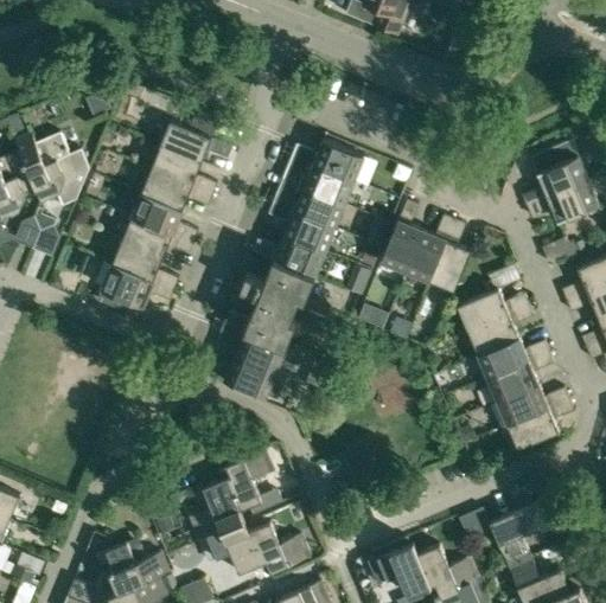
[(420,12),(423,1),(420,0),(363,0),(362,5),(350,0),(344,14),(396,37),(409,7),(420,12)]
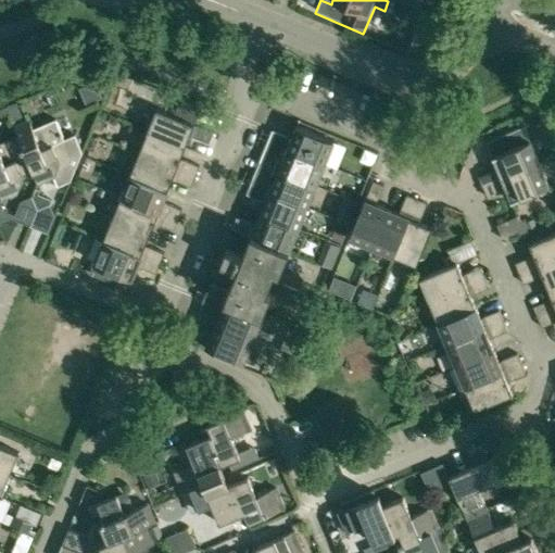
[(442,0),(431,0),(430,5),(439,10),(442,0)]
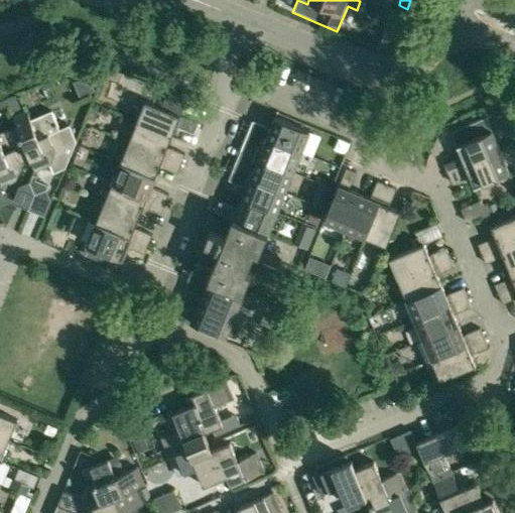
[(159,110),(179,118),(185,104),(165,96),(159,110)]
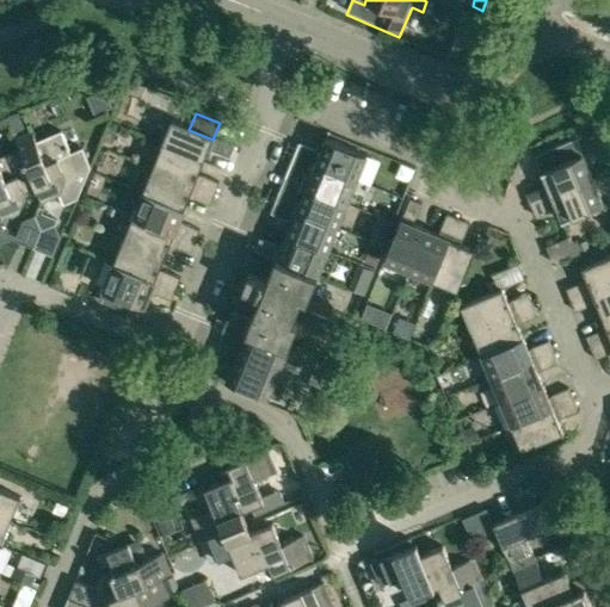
[(6,122),(0,124),(0,132),(10,129),(6,122)]
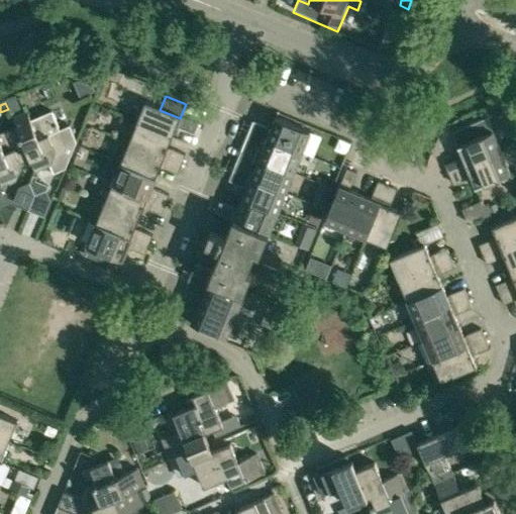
[(136,124),(172,139),(176,129),(194,136),(197,126),(185,121),(185,120),(180,118),(160,110),(144,103),(136,124)]
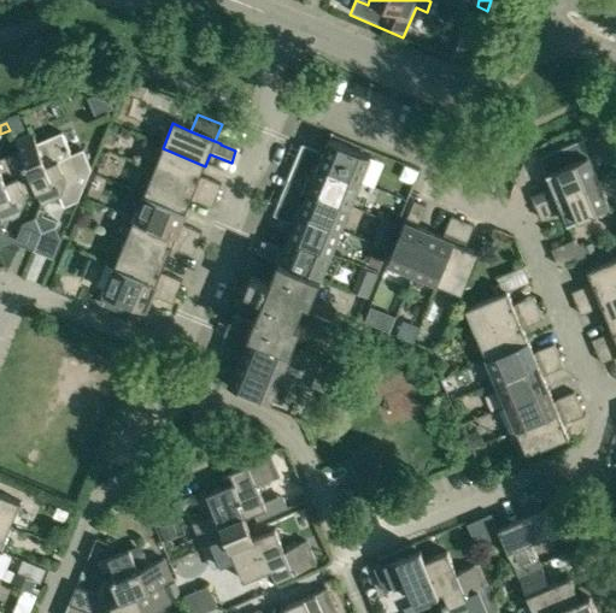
[(21,155),(35,194),(41,206),(58,199),(63,211),(77,205),(91,172),(82,153),(70,158),(62,137),(35,148),(31,137),(16,143),(21,155)]
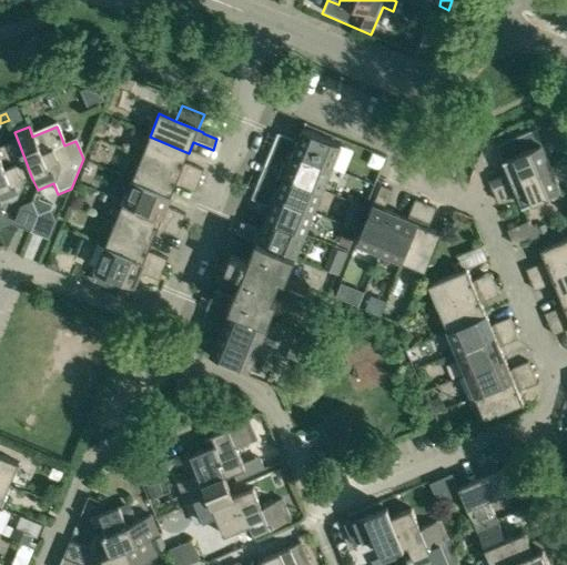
[(273,148),(331,171),(340,148),(302,131),(296,144),(277,137),(273,148)]
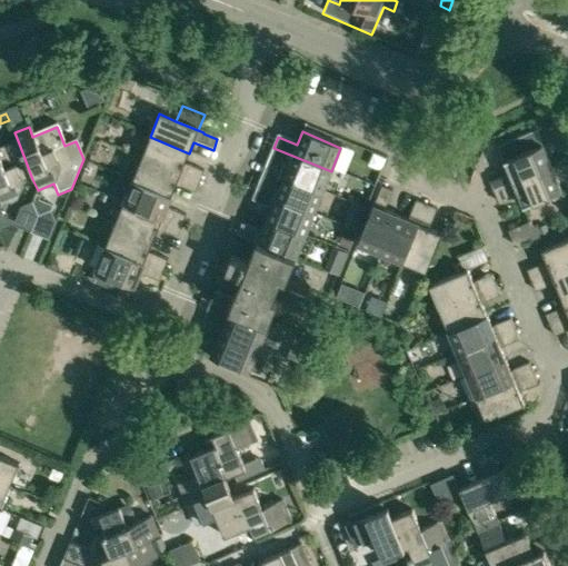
[(489,185),(492,195),(551,171),(535,132),(496,149),(507,177),(489,185)]
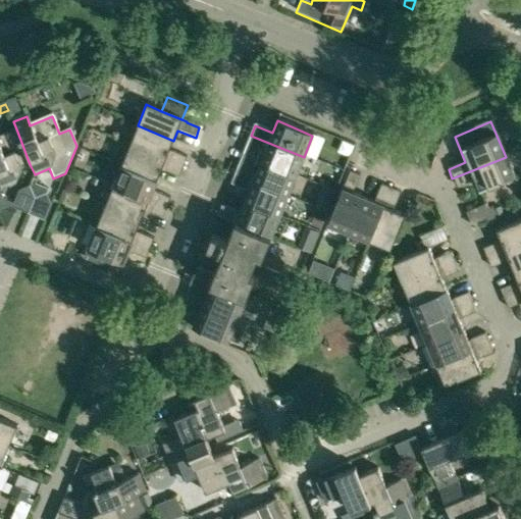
[(138,125),(128,147),(183,168),(187,159),(168,152),(173,141),(138,125)]
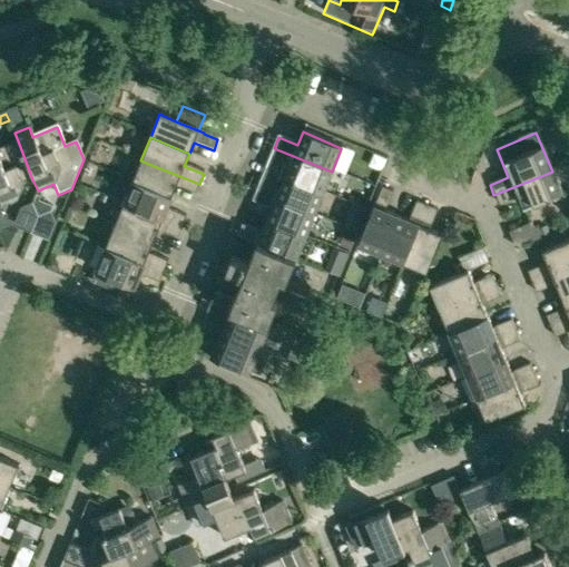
[(0,206),(16,199),(21,184),(32,179),(19,144),(0,152),(0,206)]
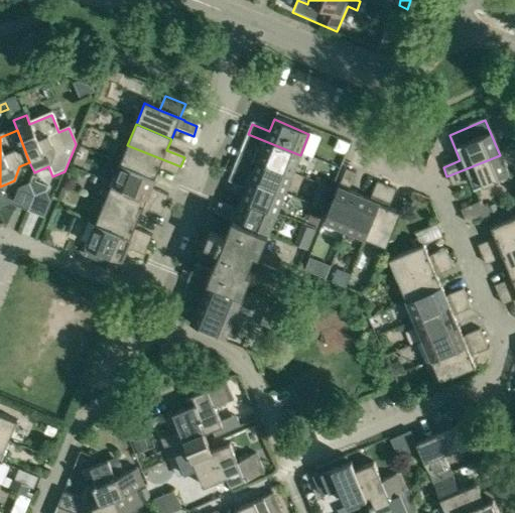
[(300,155),(248,134),(244,143),(261,150),(257,161),(292,175),(300,155)]
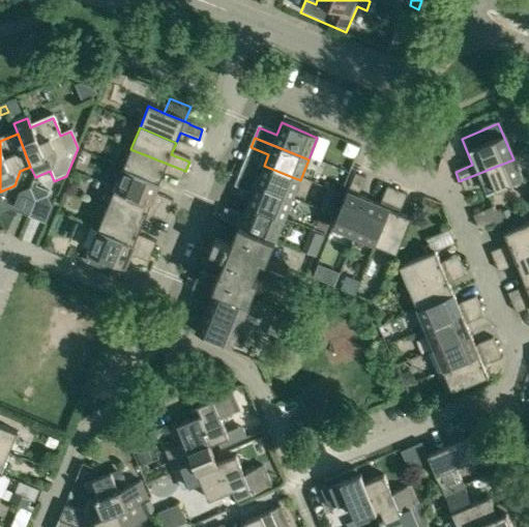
[(181,181),(185,171),(130,149),(122,169),(158,184),(164,173),(181,181)]
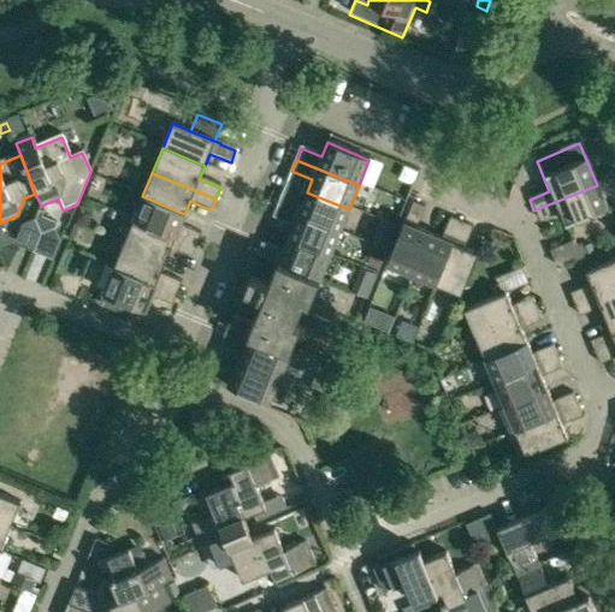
[(607,209),(597,185),(533,211),(538,223),(560,214),(565,227),(607,209)]
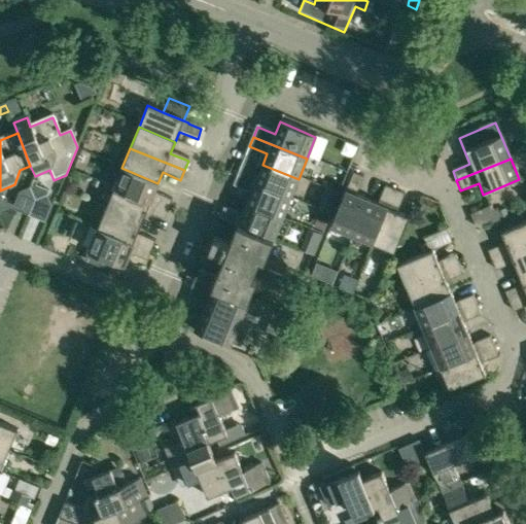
[(299,179),(263,165),(257,175),(240,167),(236,177),(290,200),(299,179)]
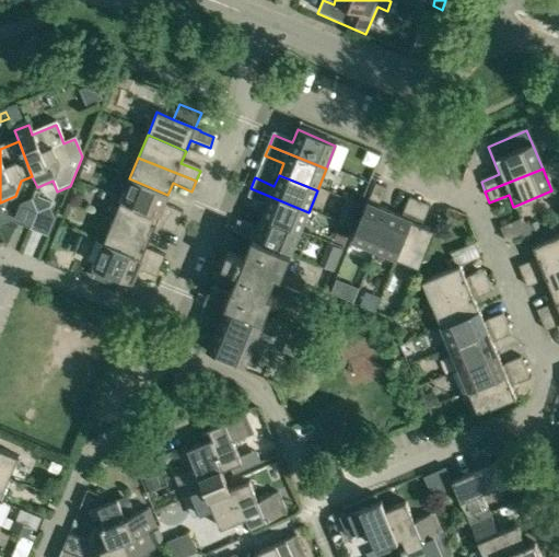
[(163,207),(167,195),(129,178),(120,201),(178,224),(183,213),(163,207)]
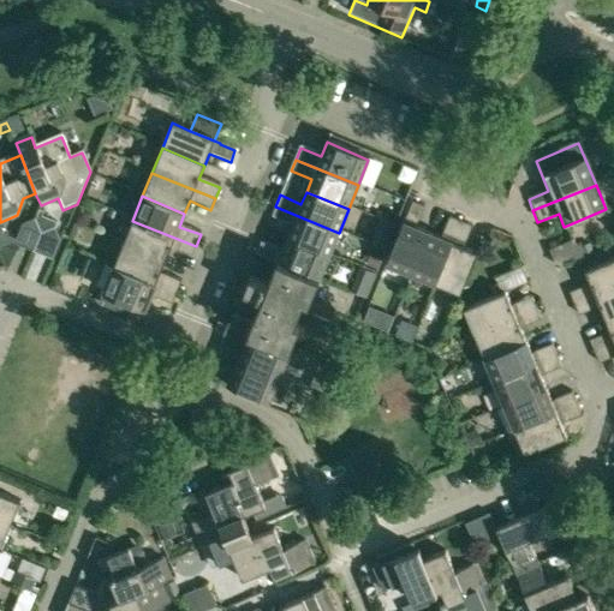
[(403,225),(403,223),(386,267),(412,277),(429,235),(416,229),(423,209),(412,204),(403,225)]
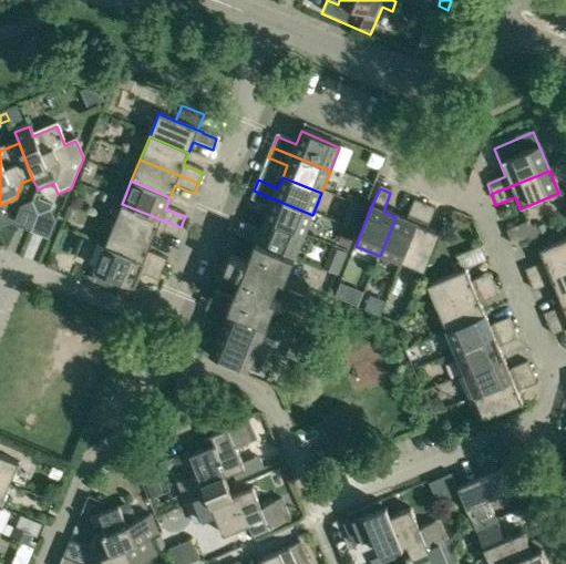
[(312,215),(254,191),(249,202),(269,209),(264,222),(302,237),(312,215)]
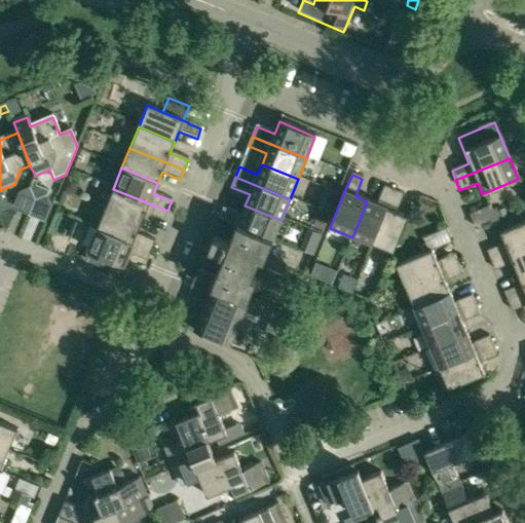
[(32,181),(29,189),(34,201),(46,197),(47,193),(35,187),(36,183),(32,181)]
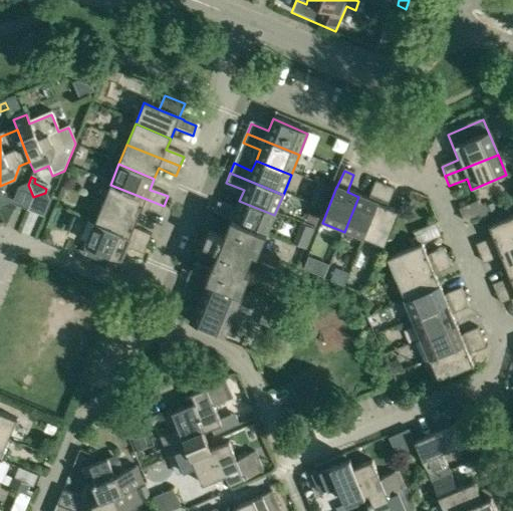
[(358,197),(344,232),(363,240),(387,188),(374,183),(368,201),(358,197)]
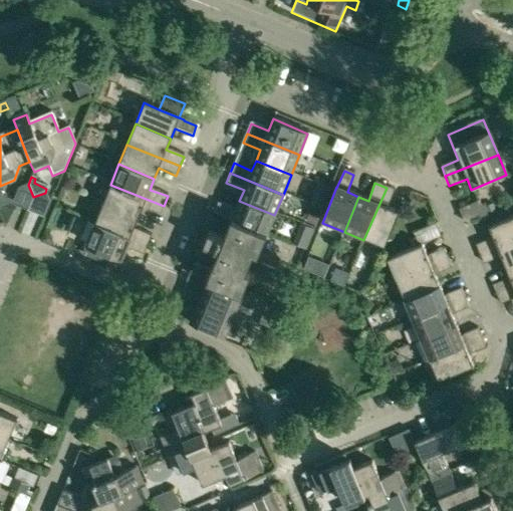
[(160,216),(164,206),(110,185),(102,205),(138,220),(142,209),(160,216)]
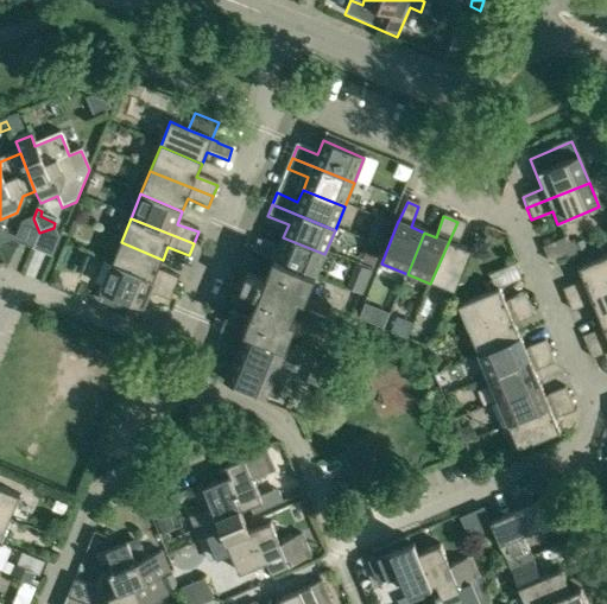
[(366,242),(383,248),(392,224),(375,218),(366,242)]
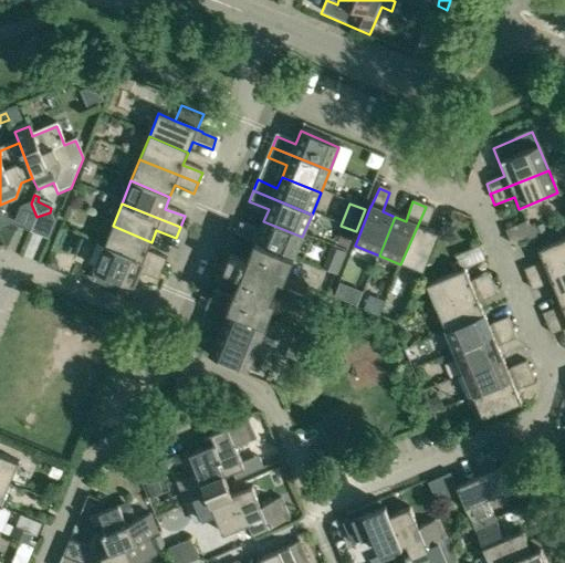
[(426,207),(400,264),(422,273),(439,235),(427,229),(435,211),(426,207)]
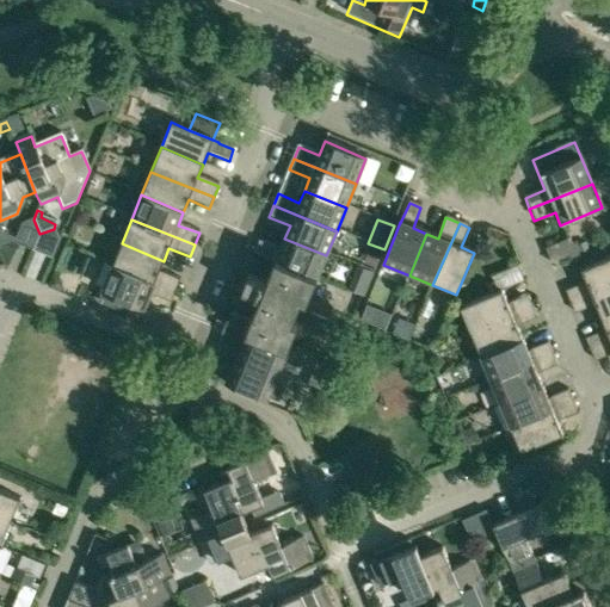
[(0,252),(14,245),(16,240),(0,233),(0,252)]
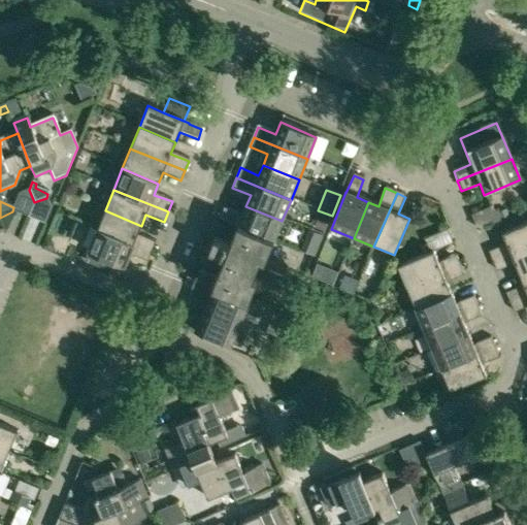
[(232,225),(273,241),(282,221),(245,206),(241,217),(223,209),(220,220),(232,225)]
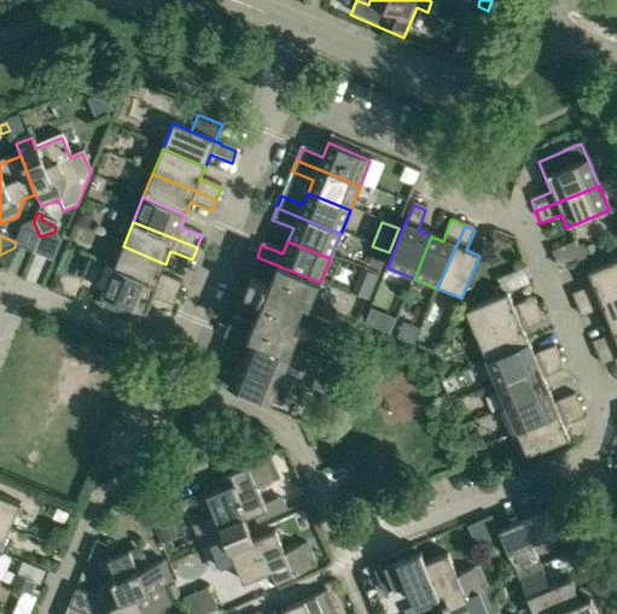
[(161,275),(166,264),(123,246),(114,270),(178,296),(181,285),(161,275)]
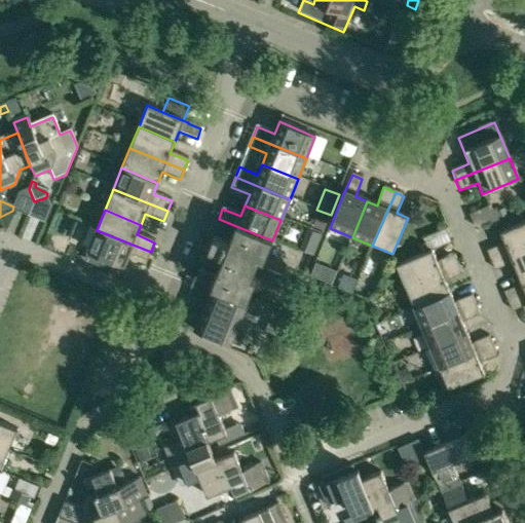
[(486,253),(490,263),(524,248),(524,222),(498,233),(503,245),(486,253)]
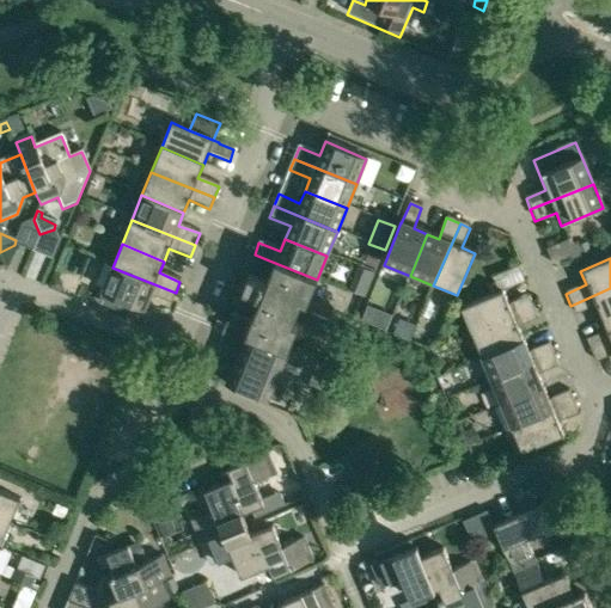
[(293,324),(297,313),(301,302),(306,305),(317,280),(269,260),(269,262),(275,264),(266,286),(248,278),(242,293),(260,300),(250,324),(228,315),(225,325),(287,351),(298,326),(293,324)]
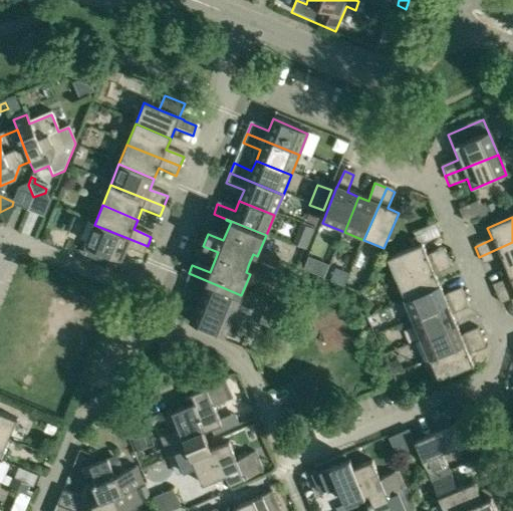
[(94,225),(85,245),(81,256),(104,265),(108,255),(120,260),(125,249),(143,256),(148,246),(94,225)]
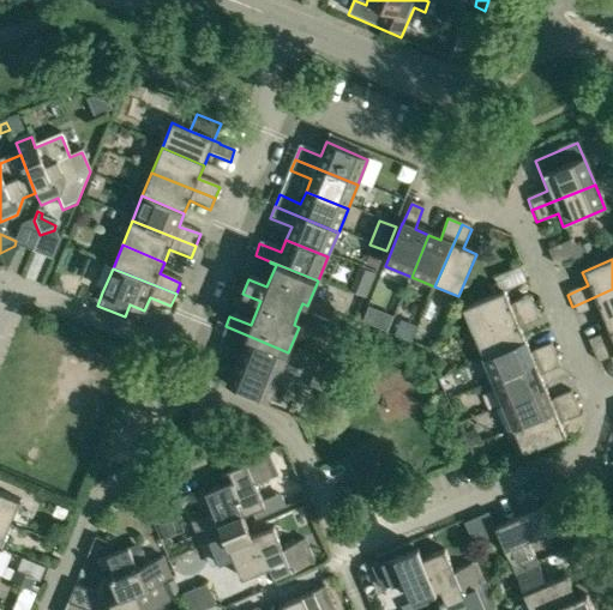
[(364,299),(373,275),(358,269),(348,293),(364,299)]
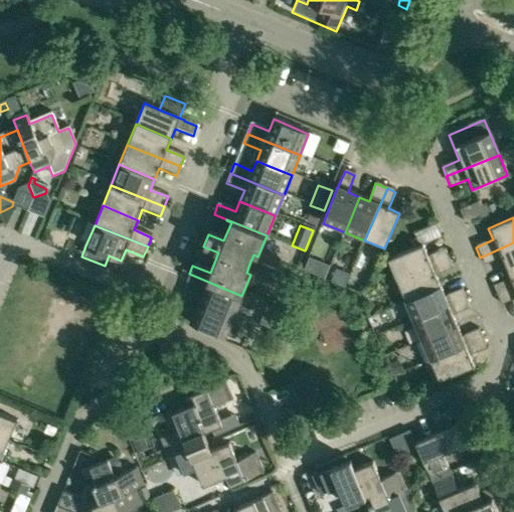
[(501,260),(505,269),(513,265),(513,242),(480,258),(484,267),(501,260)]
